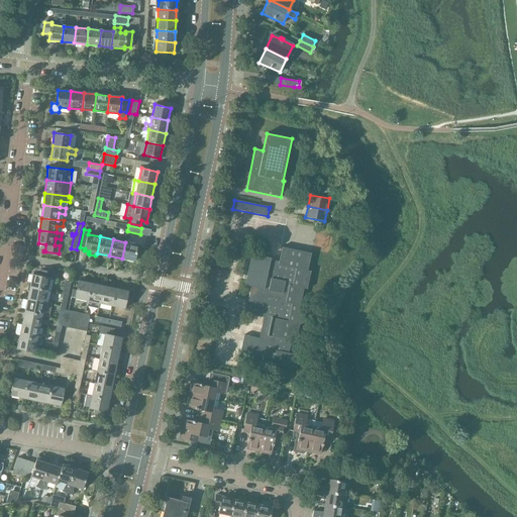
[(125,242),(122,259),(134,261),(137,244),(125,242)]
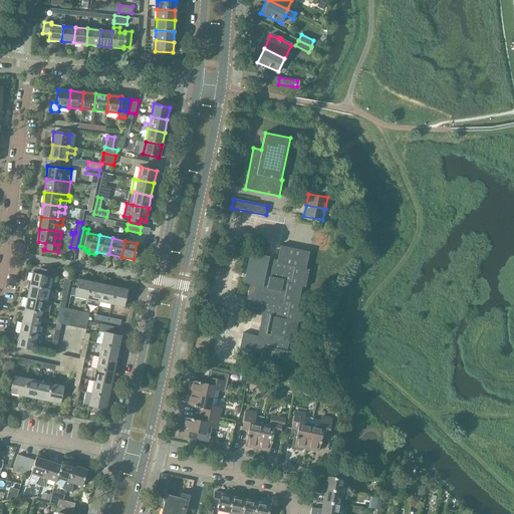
[(241,341),(239,349),(261,354),(258,366),(259,367),(260,365),(272,368),(271,369),(272,369),(274,363),(280,364),(294,367),(294,366),(293,366),(296,354),(297,354),(297,353),(287,351),(289,338),(294,339),(294,338),(293,338),(296,321),(300,322),(301,321),(299,321),(303,306),(304,306),(305,305),(297,303),(300,287),(305,288),(305,287),(304,287),(307,271),(309,271),(309,270),(304,269),(308,253),(309,253),(309,252),(291,248),(280,246),(280,247),(281,247),(278,260),(277,260),(272,259),(271,262),(268,261),(269,257),(250,253),(250,254),(251,254),(246,274),(245,279),(244,283),(243,283),(243,284),(249,285),(247,297),(250,298),(249,302),(246,301),(246,302),(246,303),(249,303),(247,312),(248,312),(259,315),(259,314),(263,314),(256,344),(241,341)]
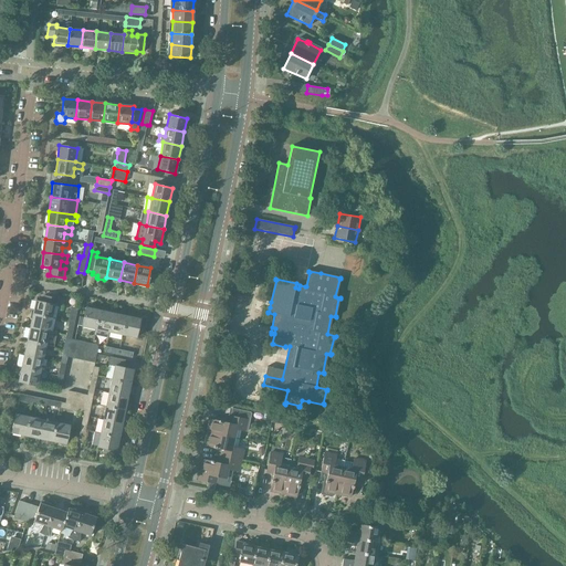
[(32,314),(52,318),(54,305),(56,305),(58,299),(43,295),(42,302),(35,301),(32,314)]
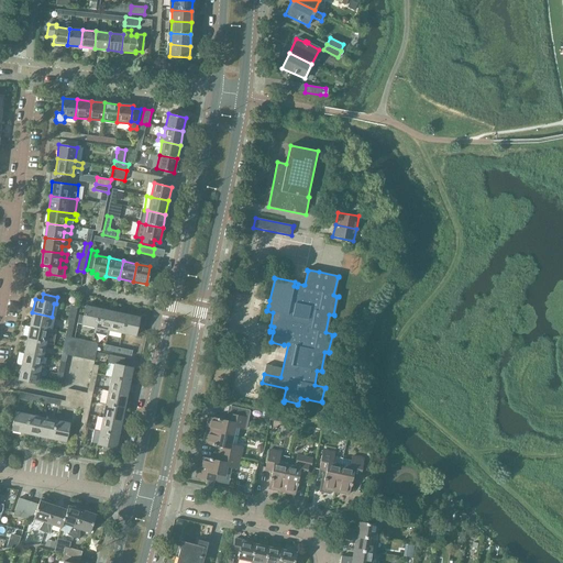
[(99,309),(85,306),(83,316),(79,315),(77,323),(95,328),(99,309)]
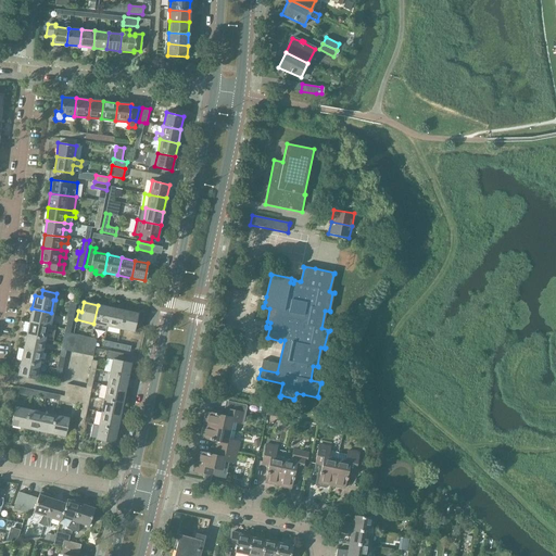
[(67,316),(73,317),(76,304),(70,303),(66,316),(67,316)]
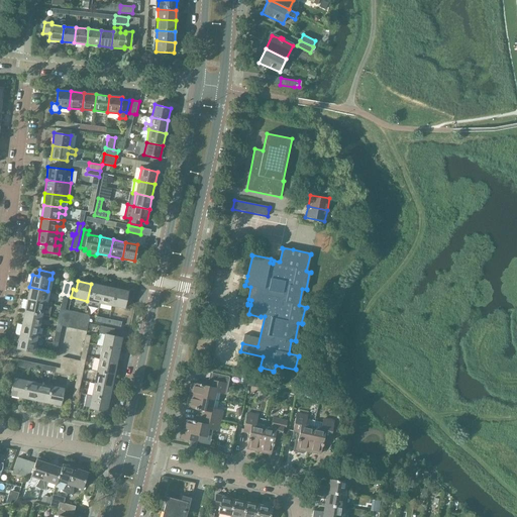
[(91,284),(87,301),(86,306),(98,308),(99,303),(103,286),(91,284)]
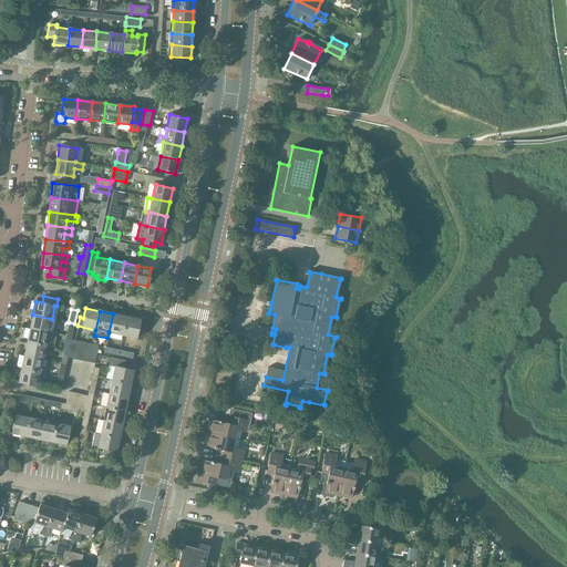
[(109,332),(123,336),(126,317),(113,313),(109,332)]
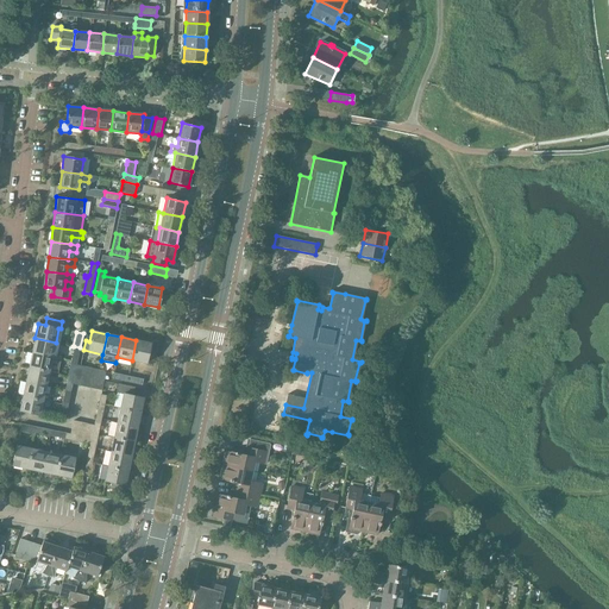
[(32,352),(52,357),(56,343),(35,338),(32,352)]
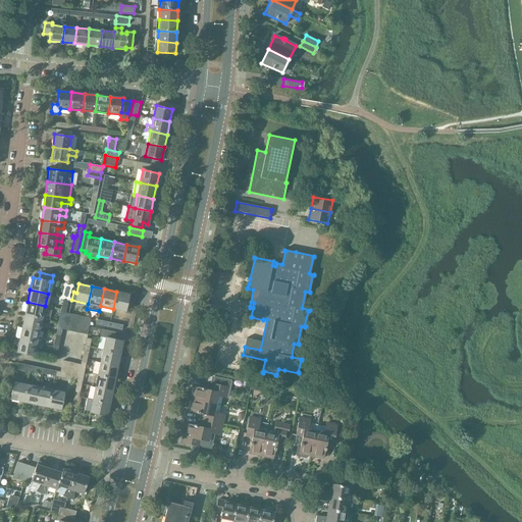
[(129,295),(116,292),(113,309),(125,312),(129,295)]
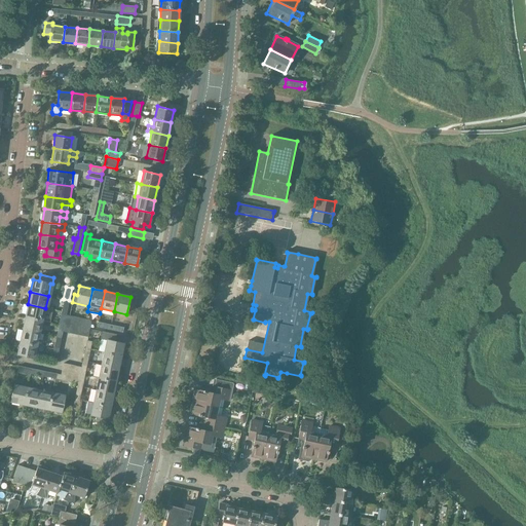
[(25,317),(42,321),(45,308),(28,304),(25,317)]
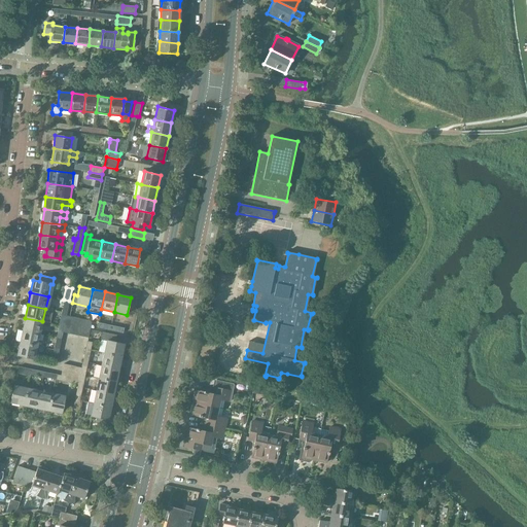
[(66,316),(64,324),(63,332),(70,334),(73,317),(66,316)]
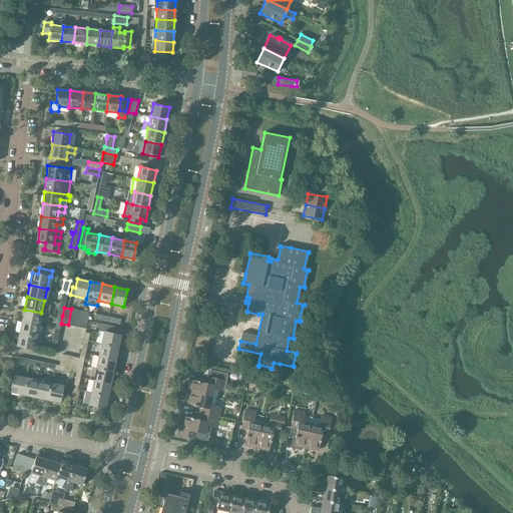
[(77,310),(71,309),(68,325),(74,327),(77,310)]
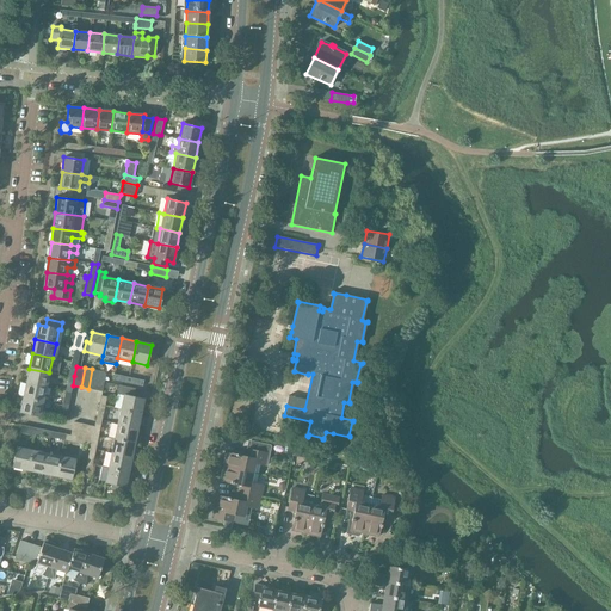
[(29,369),(26,383),(47,387),(49,372),(29,369)]
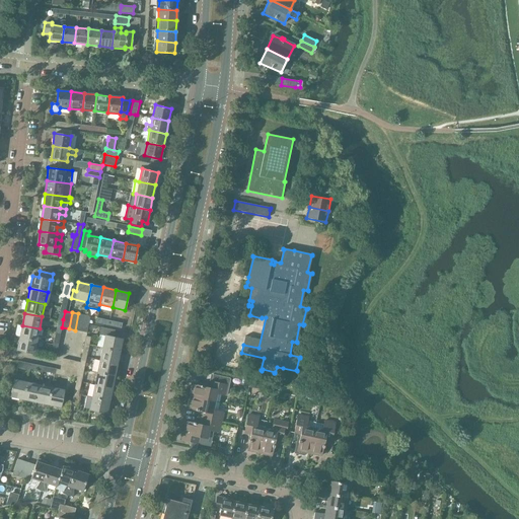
[(75,330),(80,331),(84,315),(78,313),(75,330)]
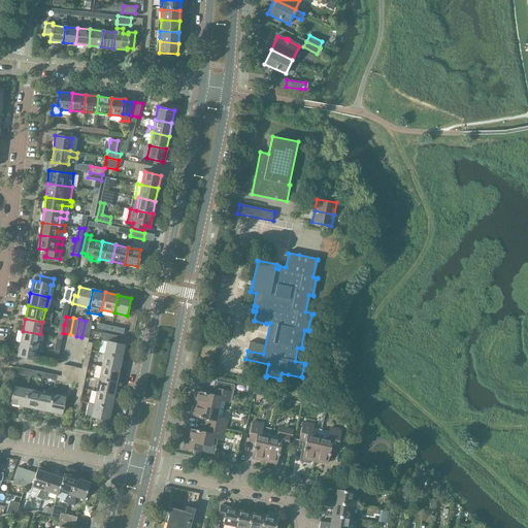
[(81,337),(88,338),(92,322),(86,321),(81,337)]
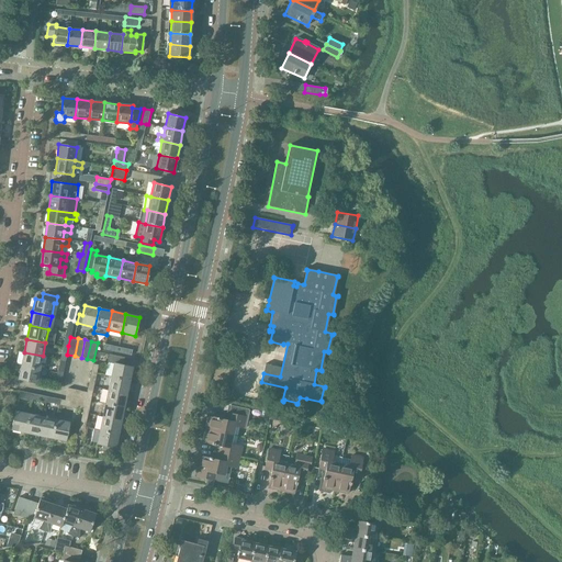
[(24,352),(21,366),(40,370),(43,356),(24,352)]
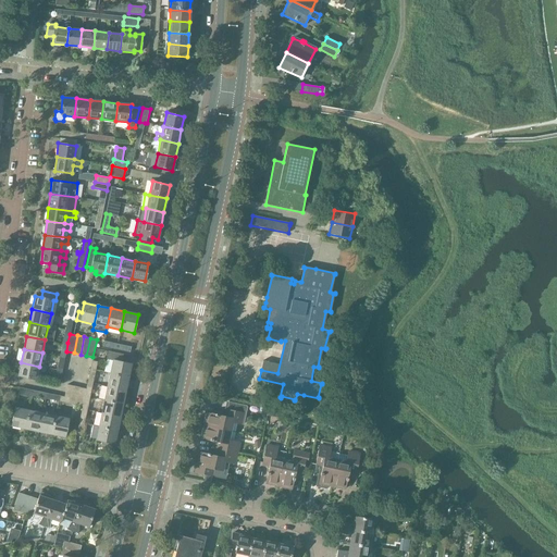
[(56,376),(60,379),(64,360),(59,359),(58,363),(56,363),(53,370),(57,371),(56,376)]
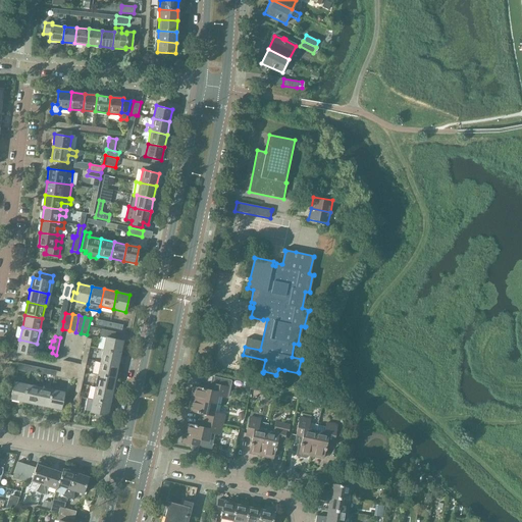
[(106,337),(103,350),(120,354),(123,341),(106,337)]
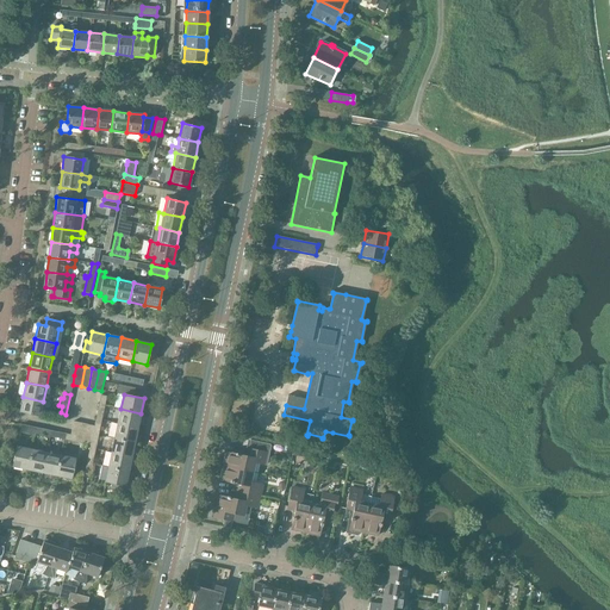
[(43,402),(23,397),(19,411),(39,416),(43,402)]
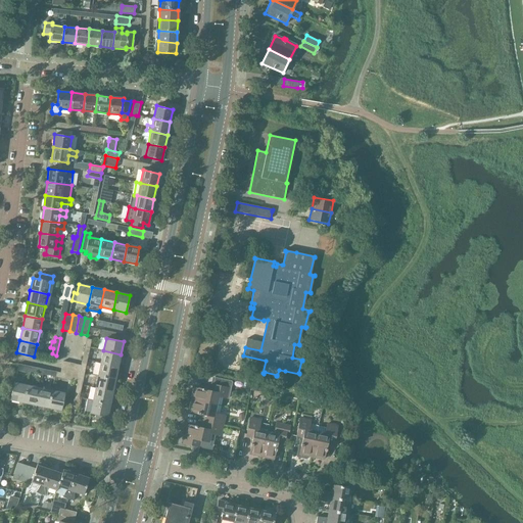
[(103,350),(100,363),(117,367),(121,354),(103,350)]
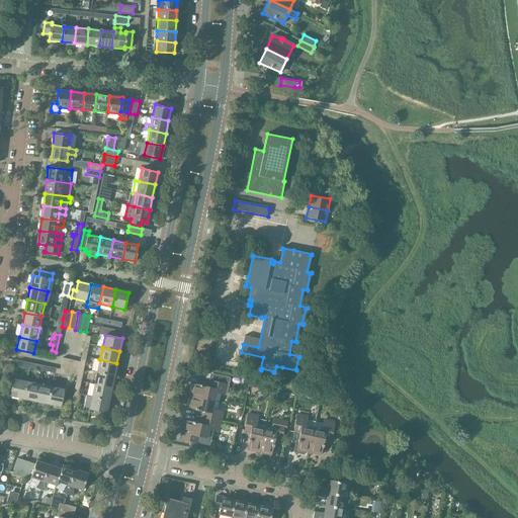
[(59,374),(65,375),(68,359),(62,358),(59,374)]
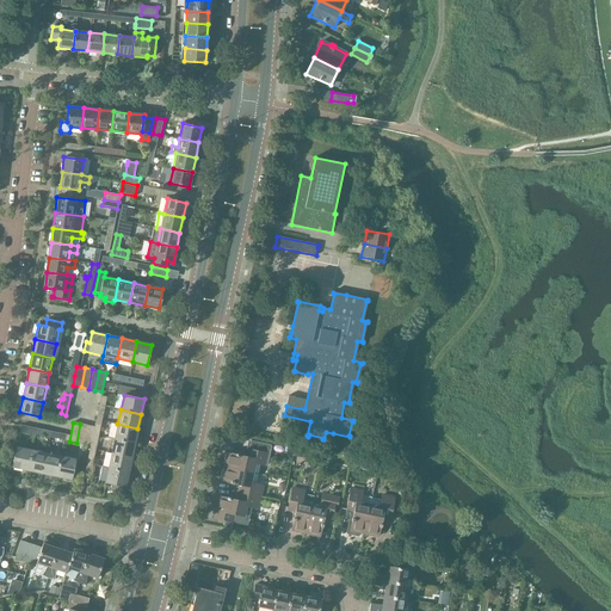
[(76,443),(84,444),(87,425),(80,424),(76,443)]
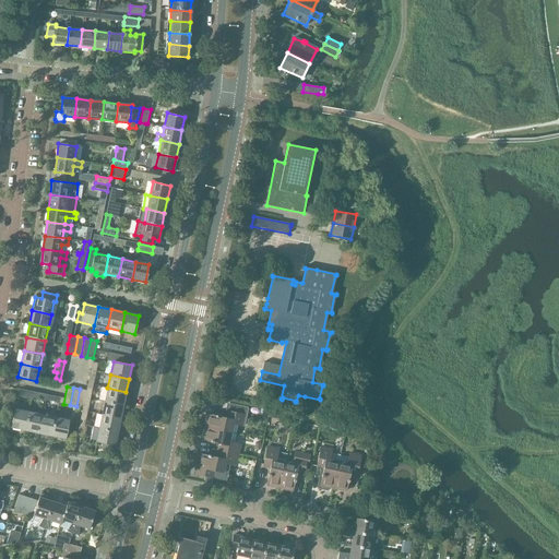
[(107,388),(105,401),(123,405),(126,392),(107,388)]
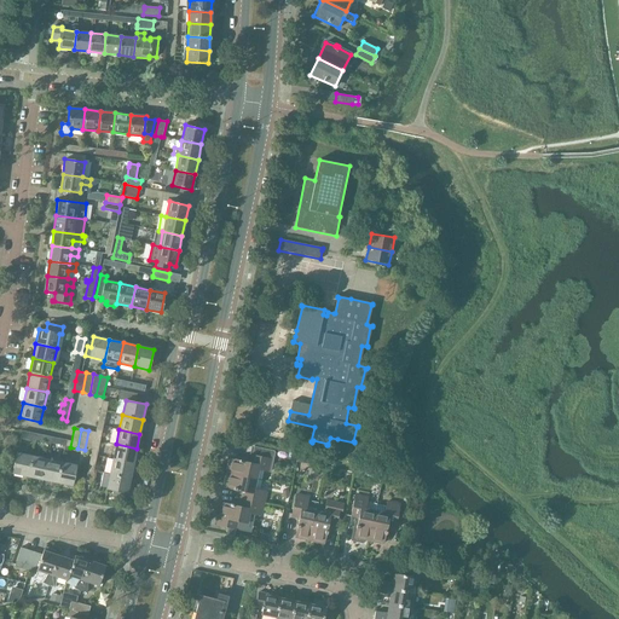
[(36,434),(22,431),(19,439),(35,441),(36,434)]
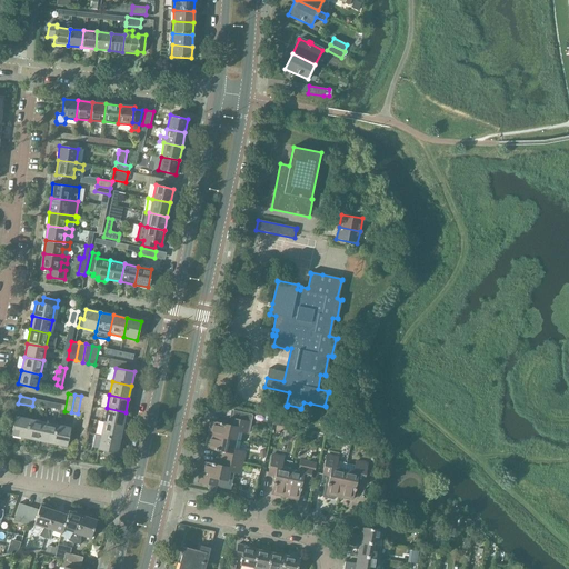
[(85,415),(86,406),(88,397),(81,396),(78,413),(85,415)]
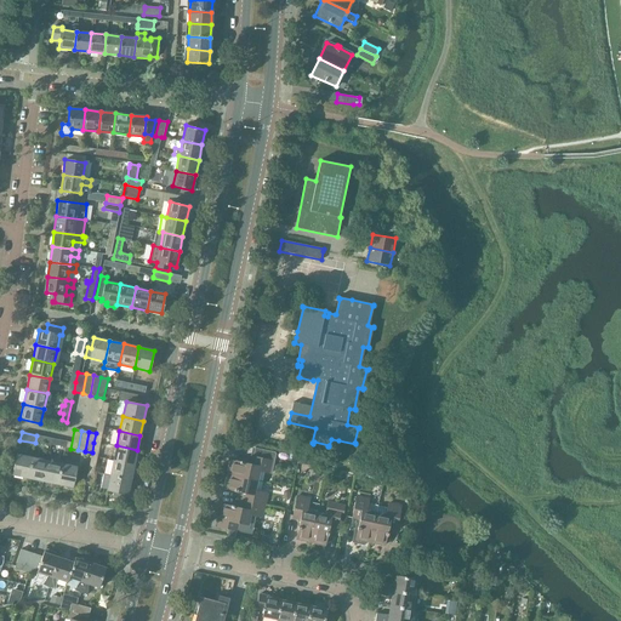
[(134,465),(137,450),(117,445),(113,461),(134,465)]
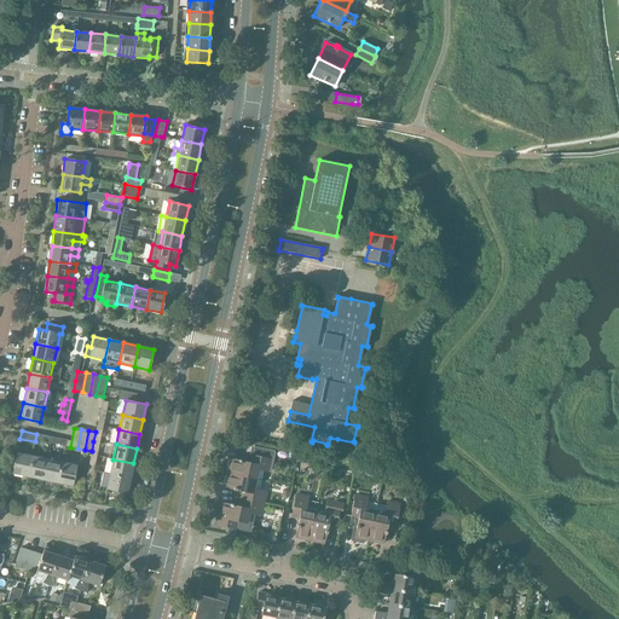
[(227,473),(256,479),(258,469),(270,472),(275,450),(253,445),(249,462),(231,458),(227,473)]
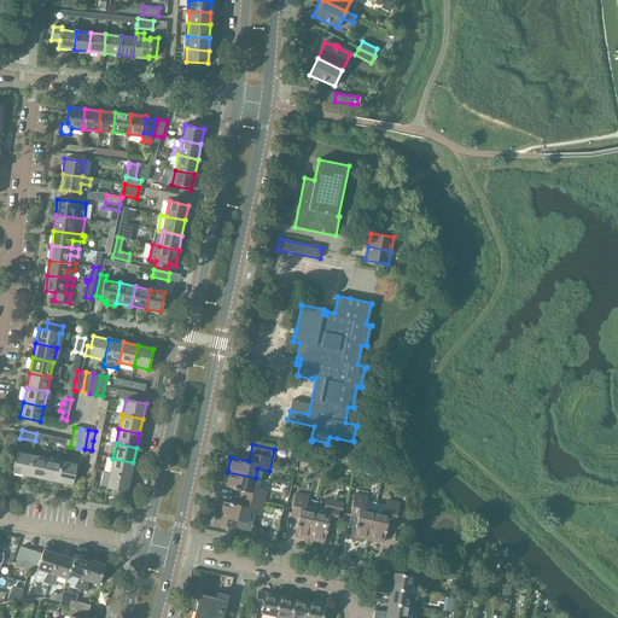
[(12,472),(28,476),(31,455),(17,452),(12,472)]
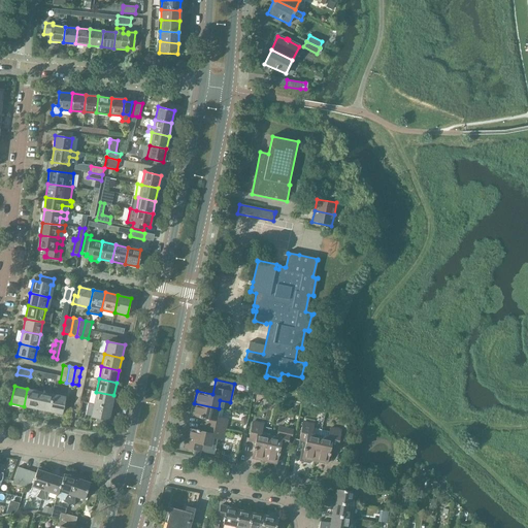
[(24,406),(36,409),(40,391),(27,389),(24,406)]
